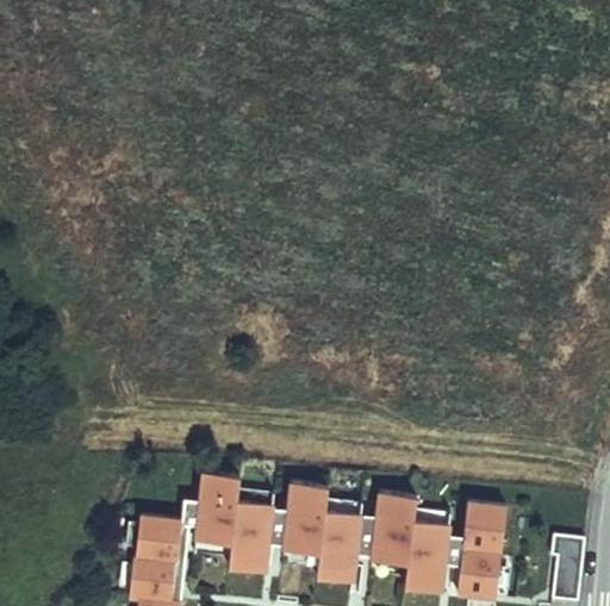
[(273,507),(236,503),(237,491),(238,480),(201,476),(198,507),(197,526),(194,543),(231,547),(229,569),(266,573),(268,543),(272,513),(273,507)]
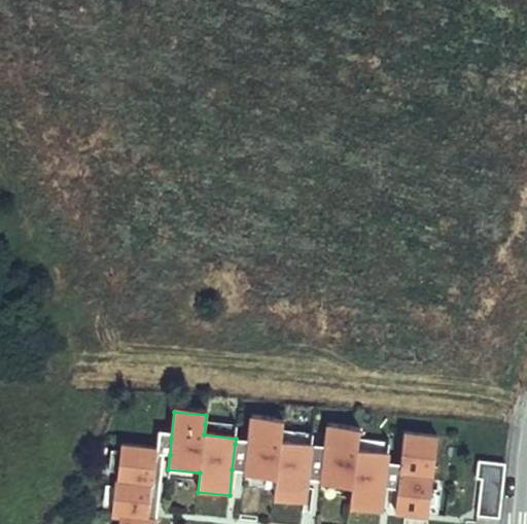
[(309,480),(312,450),(312,446),(280,443),(282,423),(250,420),(248,445),(245,470),(245,477),(277,480),(276,490),(275,500),(307,503),(309,480)]
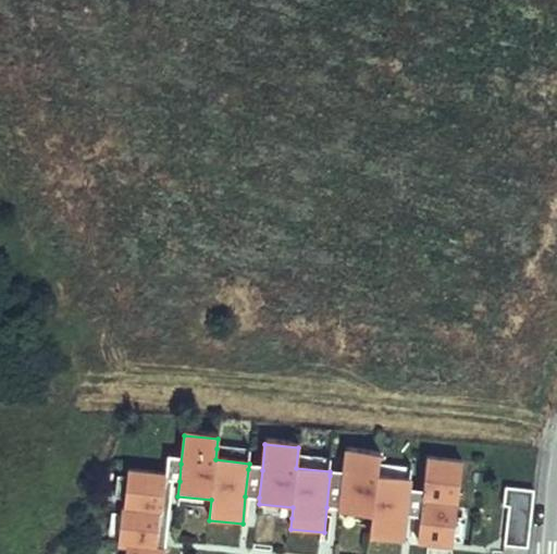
[(217,448),(215,459),(249,464),(250,453),(217,448)]
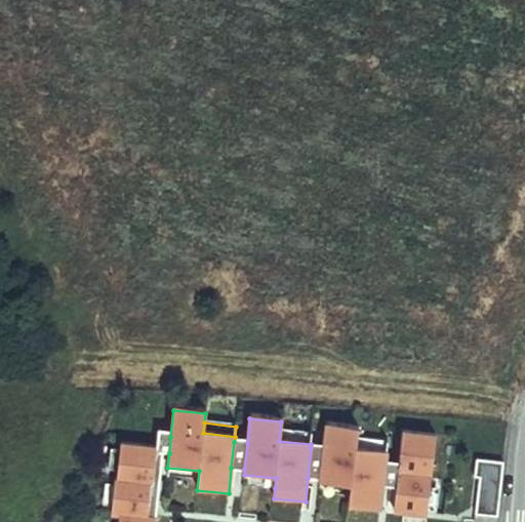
[(381,450),(356,448),(357,438),(358,428),(326,425),(324,450),(321,480),(321,482),(352,485),(350,508),(380,511),(384,485),(386,465),(387,451),(381,450)]
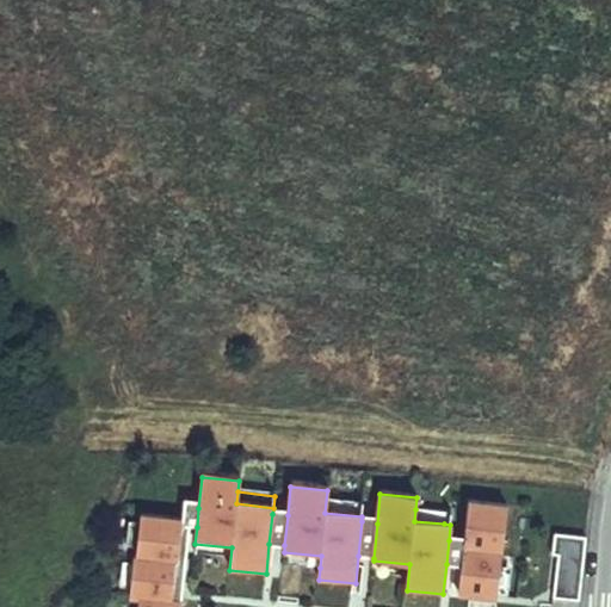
[(326,501),(325,513),(362,516),(363,505),(326,501)]
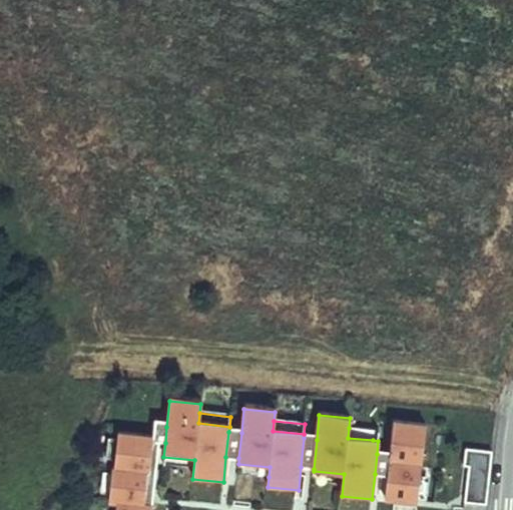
[(422,476),(427,425),(393,422),(390,456),(388,475),(385,498),(419,502),(419,500),(422,476)]
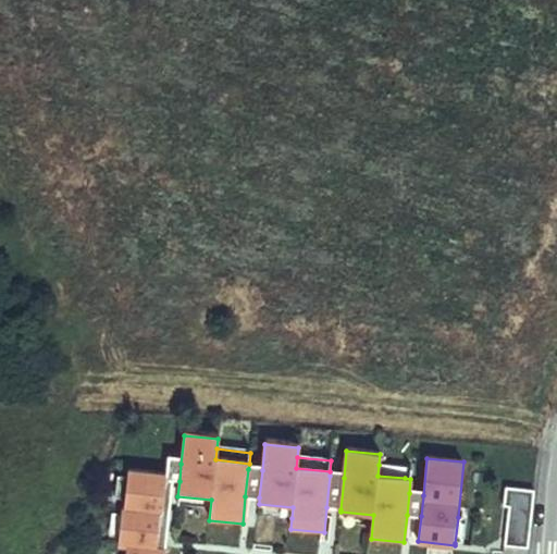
[(160,516),(158,534),(169,536),(174,480),(180,481),(181,464),(168,463),(165,479),(162,516),(160,516)]
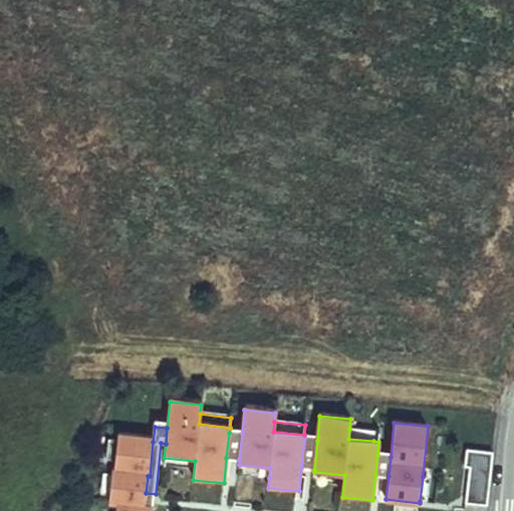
[(349,429),(348,439),(373,441),(374,431),(349,429)]
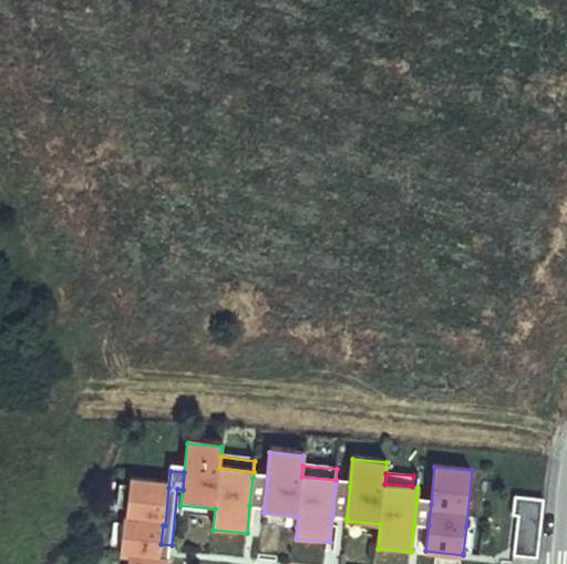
[(267,479),(253,478),(249,505),(264,506),(267,479)]
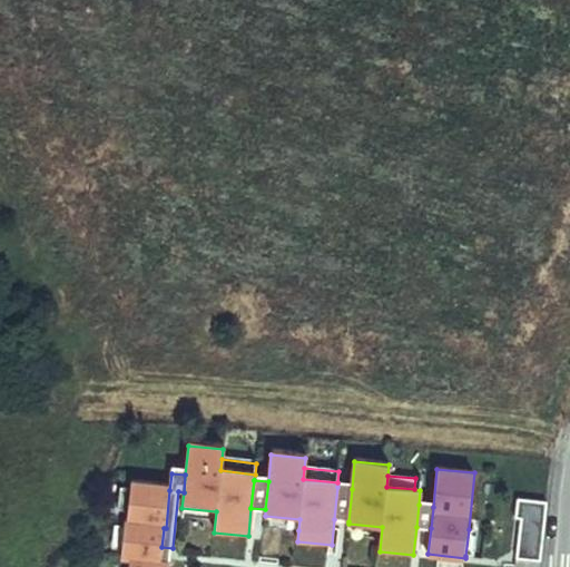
[(169,490),(130,486),(129,491),(127,515),(124,530),(121,554),(120,561),(131,563),(130,566),(160,566),(161,547),(164,528),(166,528),(169,490)]
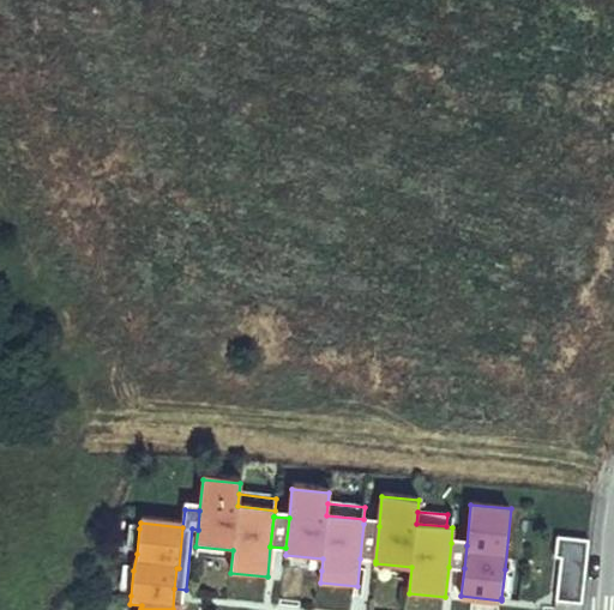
[(379,526),(363,524),(360,559),(375,561),(379,526)]
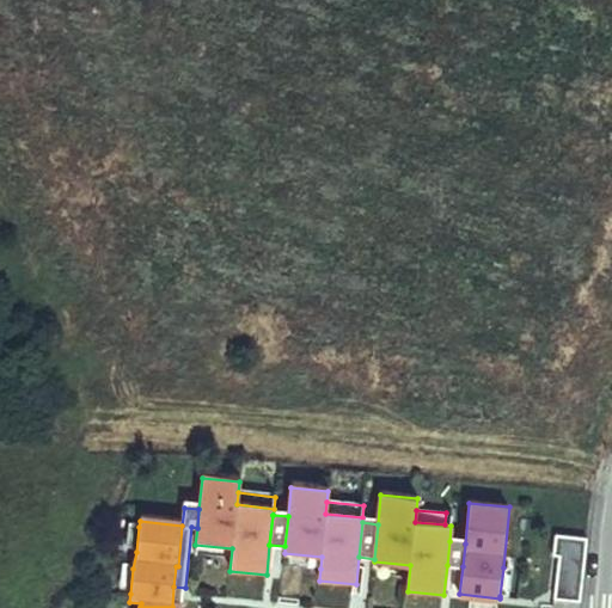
[(139,527),(127,526),(124,551),(136,552),(139,527)]
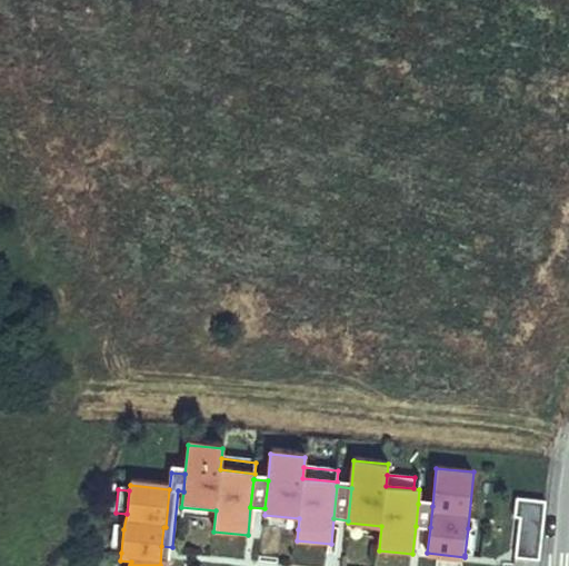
[(488,559),(520,565),(533,565),(545,500),(499,493),(488,559)]
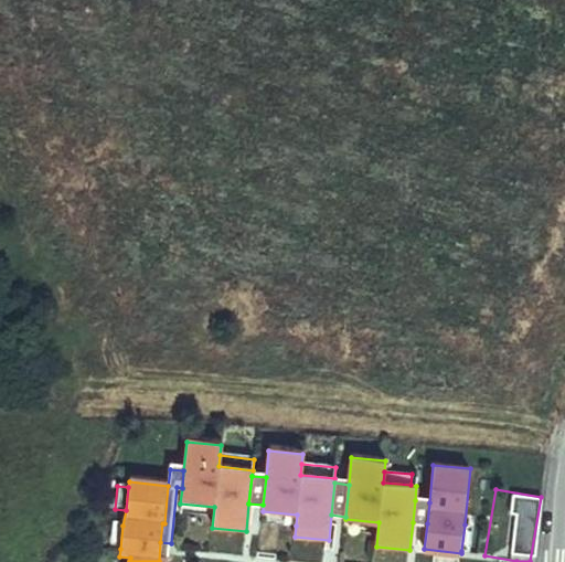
[(429,502),(415,500),(413,522),(427,523),(429,502)]
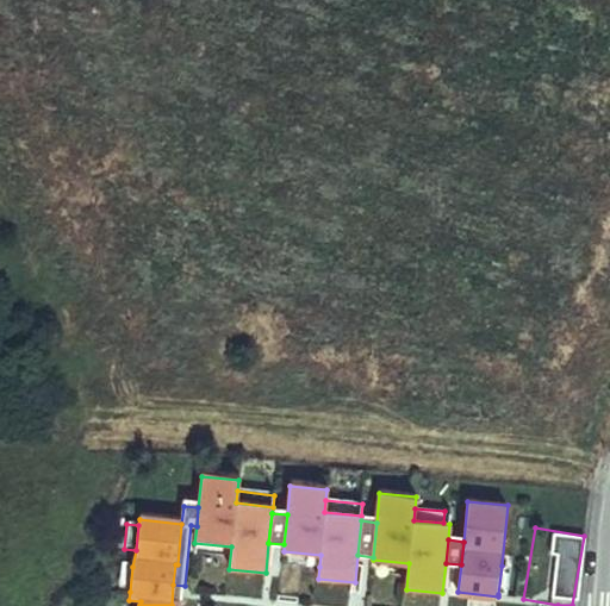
[(321,555),(284,551),(282,563),(319,567),(321,555)]
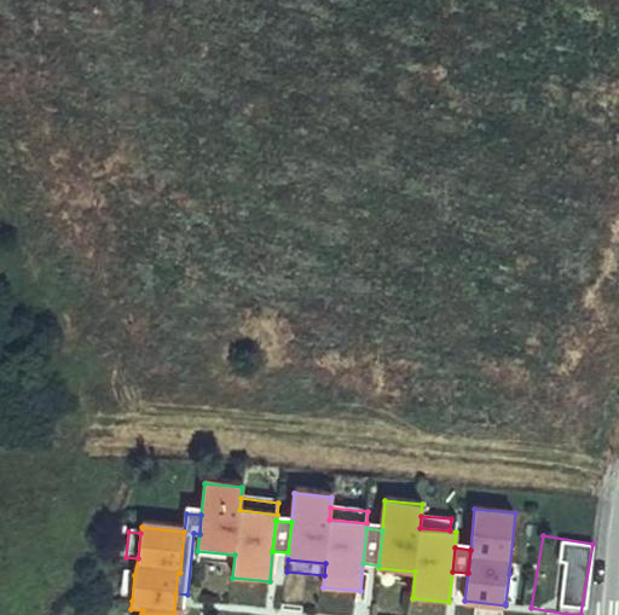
[(134,575),(122,574),(120,599),(132,601),(134,575)]
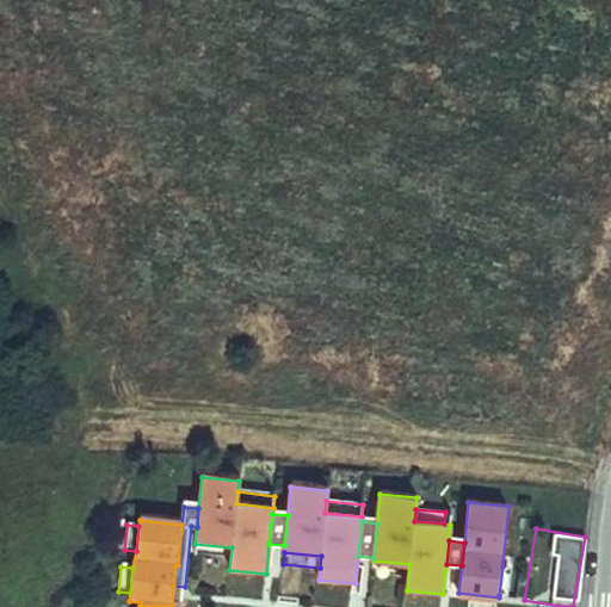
[(499,595),(511,596),(514,568),(503,567),(499,595)]
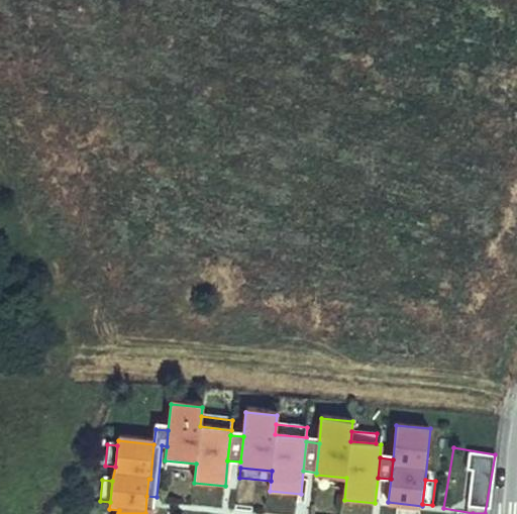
[(422,506),(388,502),(387,513),(421,513),(422,506)]
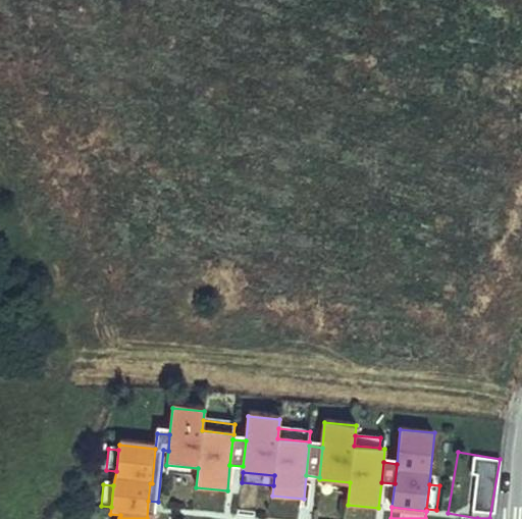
All buildings are outlined.
